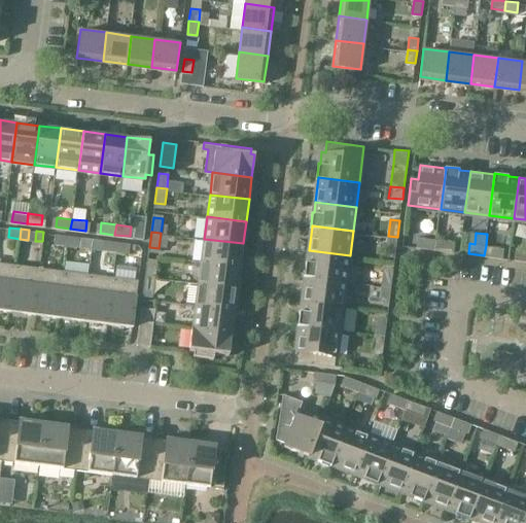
[(58,243),(68,245),(69,235),(59,234),(58,243)]
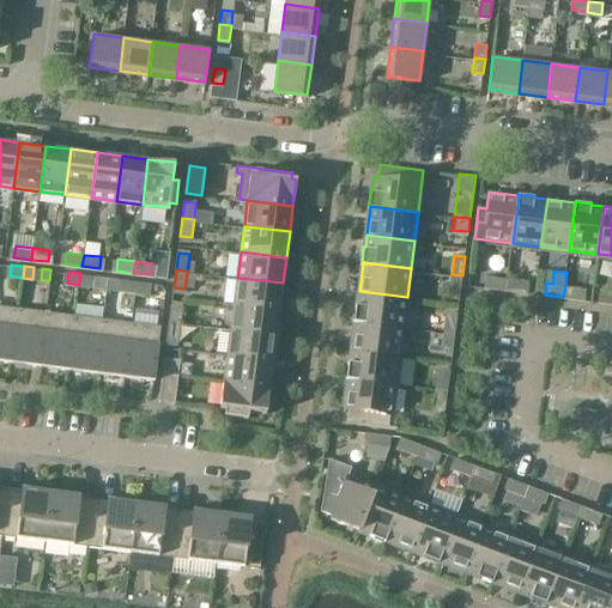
[(90,286),(91,274),(80,273),(79,285),(90,286)]
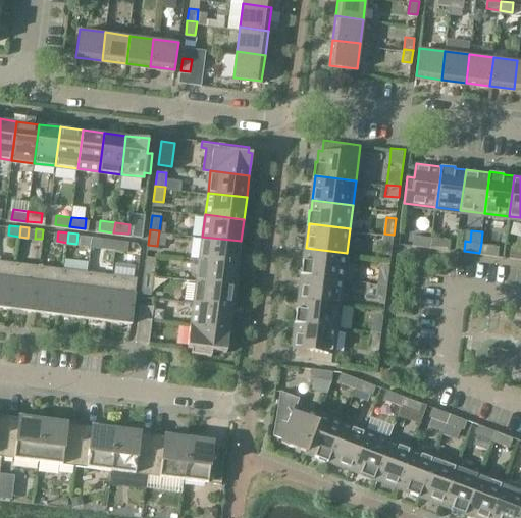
[(392,251),(394,235),(384,234),(382,249),(392,251)]
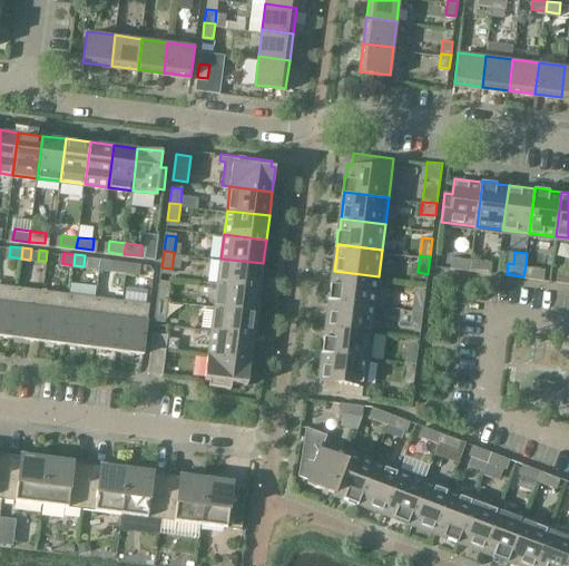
[(99,269),(101,257),(100,257),(92,256),(91,267),(99,269)]
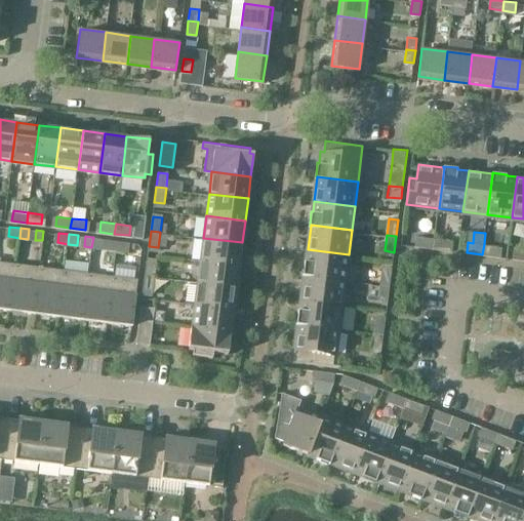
[(417,245),(434,247),(435,238),(418,236),(417,245)]
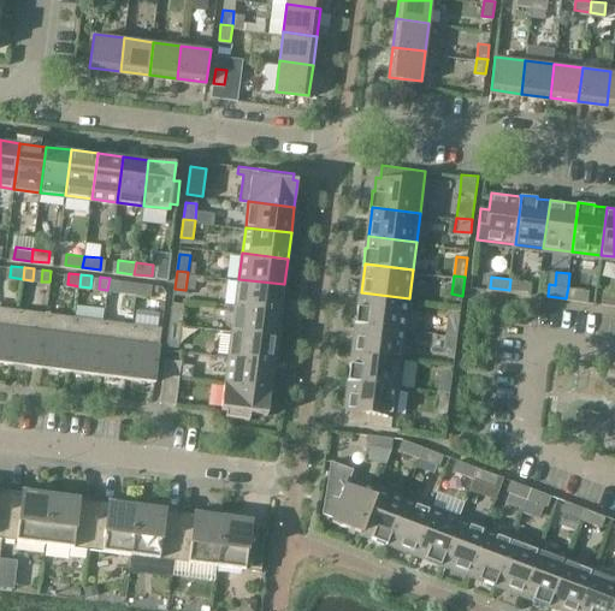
[(281,310),(284,284),(238,279),(235,304),(281,310)]
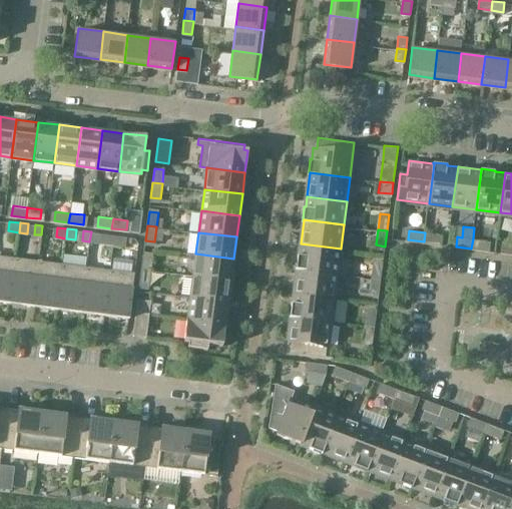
[(441,234),(425,232),(424,241),(439,243),(441,234)]
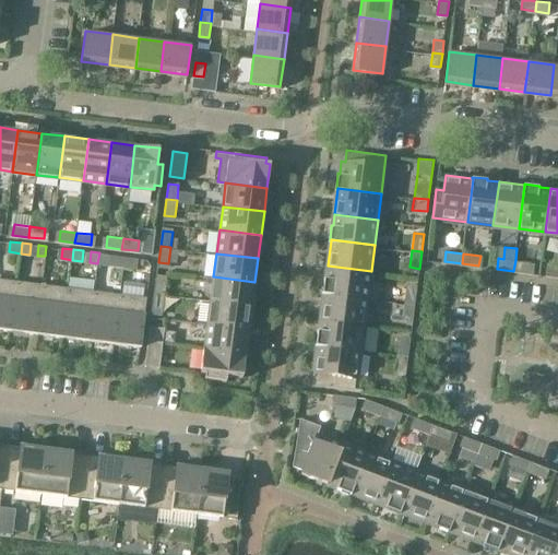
[(113,264),(125,267),(127,256),(115,255),(113,264)]
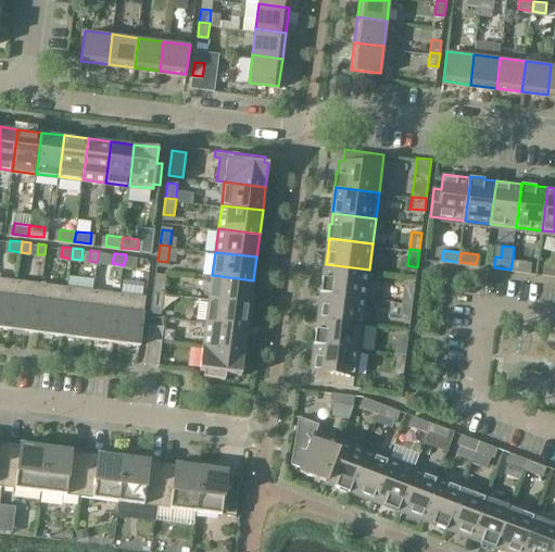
[(135,255),(126,254),(124,265),(133,266),(135,255)]
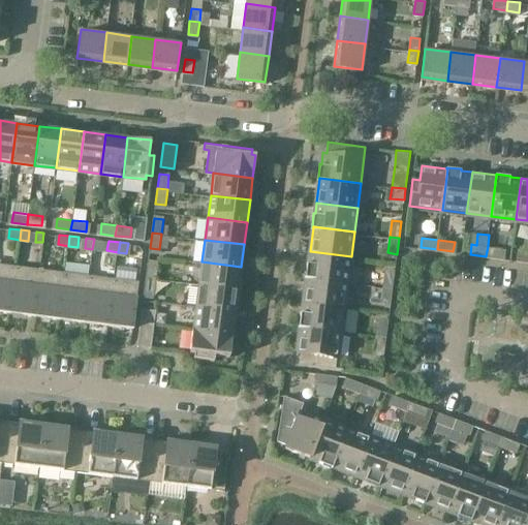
[(503,248),(488,246),(486,256),(502,258),(503,248)]
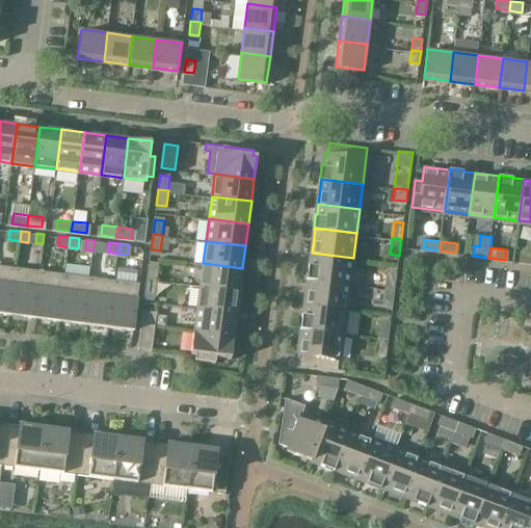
[(522,262),(530,262),(530,253),(523,252),(522,262)]
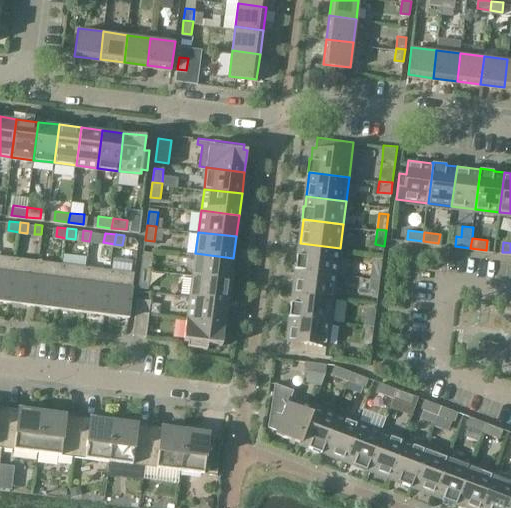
[(336,272),(340,248),(300,243),(298,254),(297,254),(295,267),(297,268),(297,267),(336,272)]
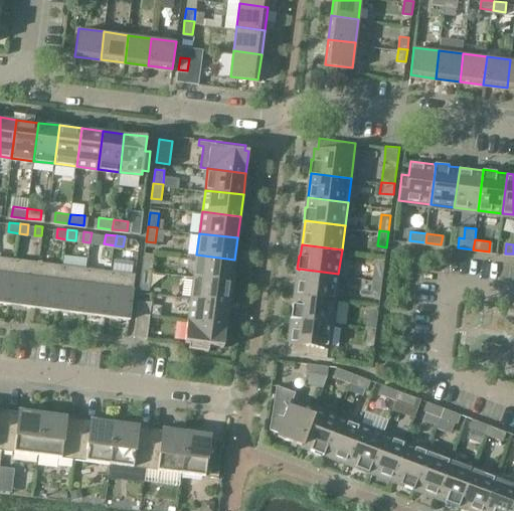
[(0,302),(10,304),(15,258),(0,254),(0,302)]
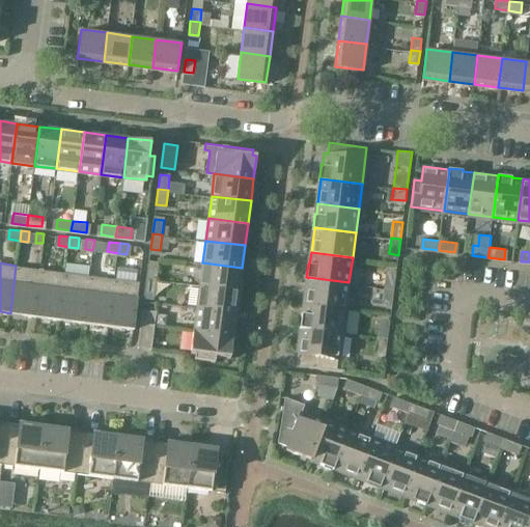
[(202,262),(200,284),(240,289),(242,268),(202,262)]
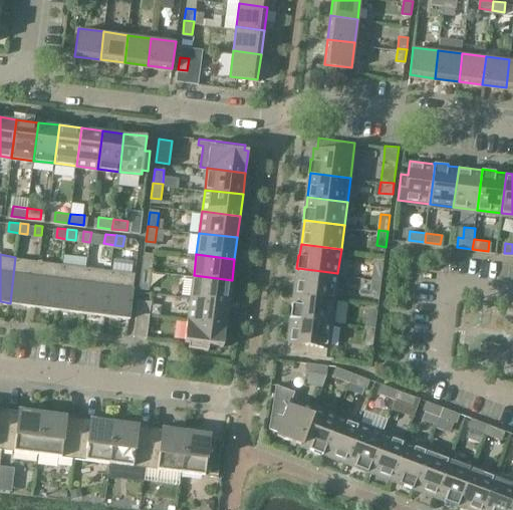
[(154,256),(144,255),(142,269),(152,270),(154,256)]
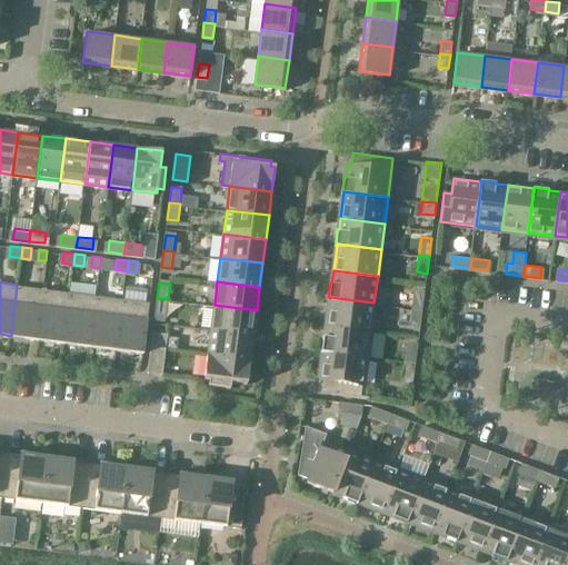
[(11,336),(37,339),(43,288),(17,285),(11,336)]
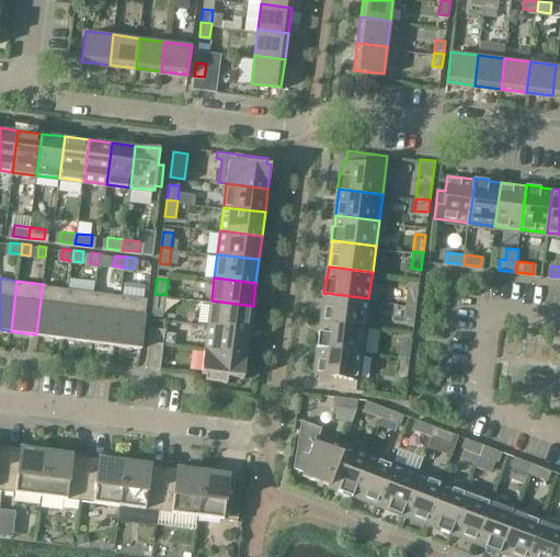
[(69,287),(43,284),(36,334),(63,338),(69,287)]
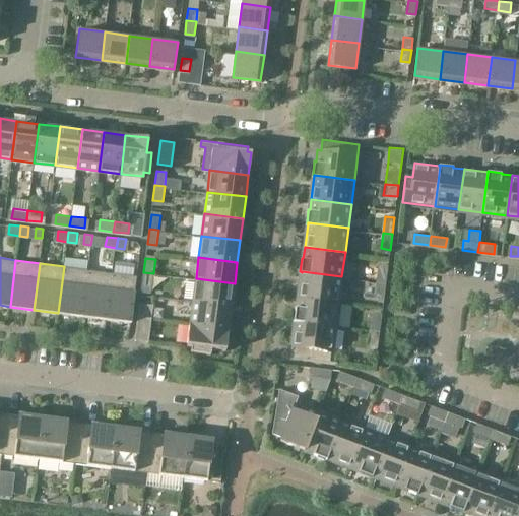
[(378,265),(376,280),(386,282),(388,266),(378,265)]
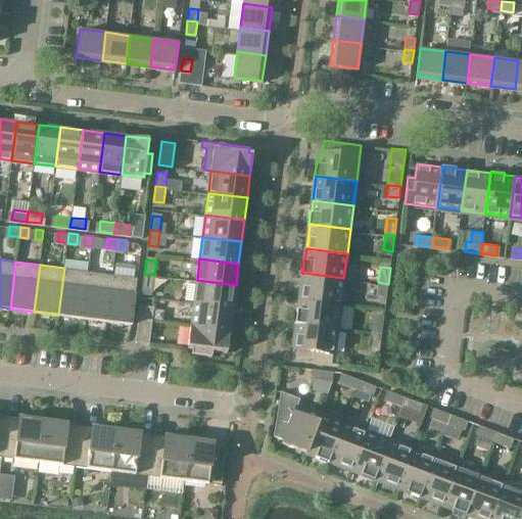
[(89,271),(64,268),(58,315),(83,318),(89,271)]
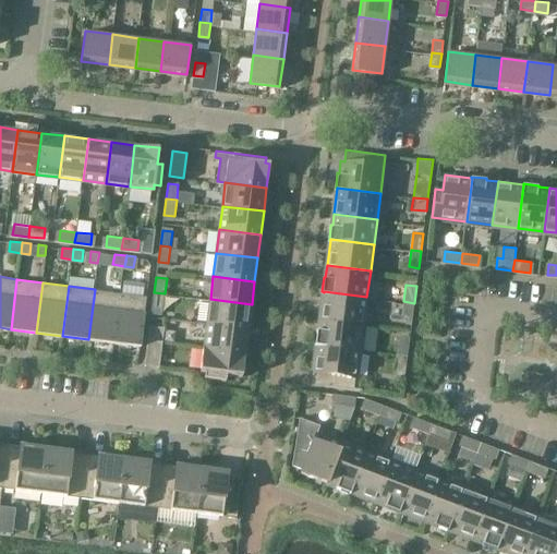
[(121,292),(95,289),(88,339),(114,342),(121,292)]
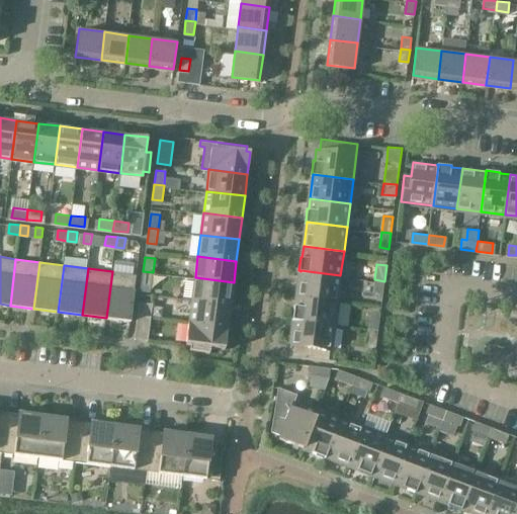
[(300,271),(297,294),(337,300),(340,275),(300,270),(300,271)]
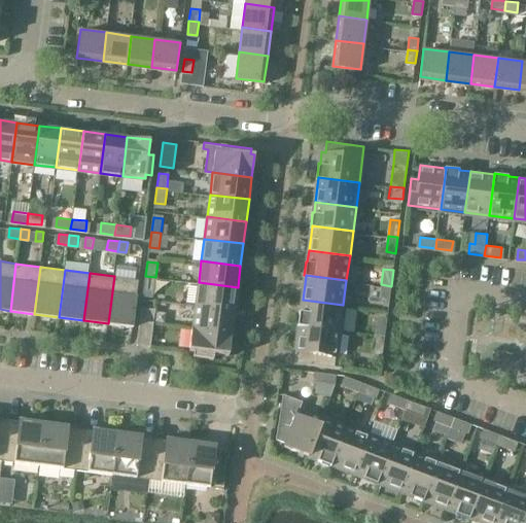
[(139,279),(114,276),(108,323),(133,326),(139,279)]
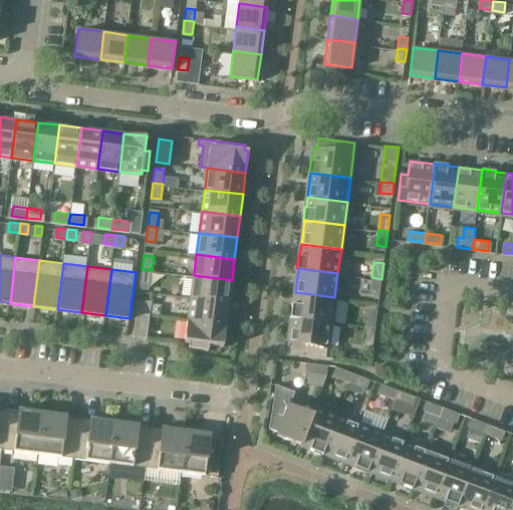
[(150,284),(152,270),(142,269),(140,283),(150,284)]
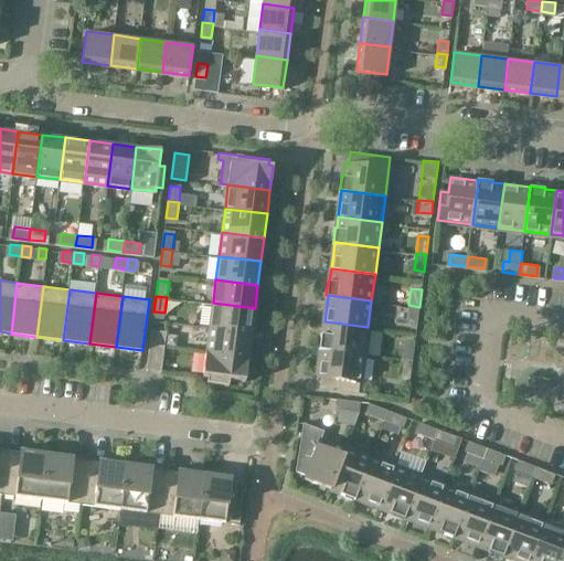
[(213,303),(210,327),(252,331),(255,308),(213,303)]
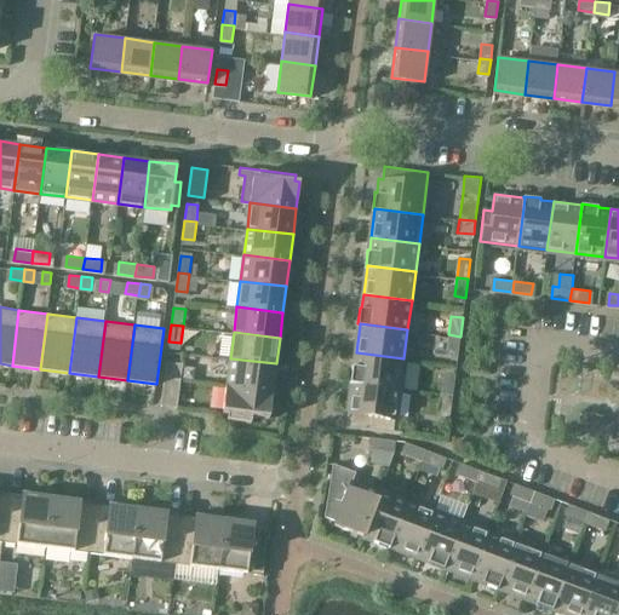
[(458,355),(460,337),(448,334),(446,354),(458,355)]
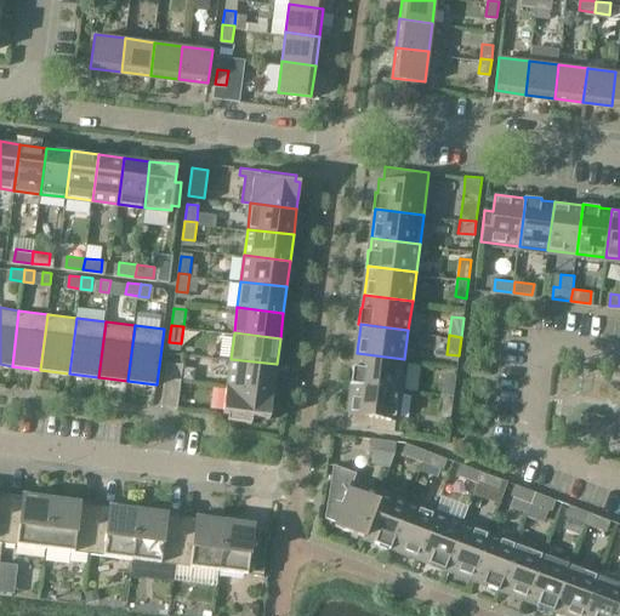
[(353,382),(400,388),(404,359),(357,353),(354,365),(353,365),(351,382),(353,382)]
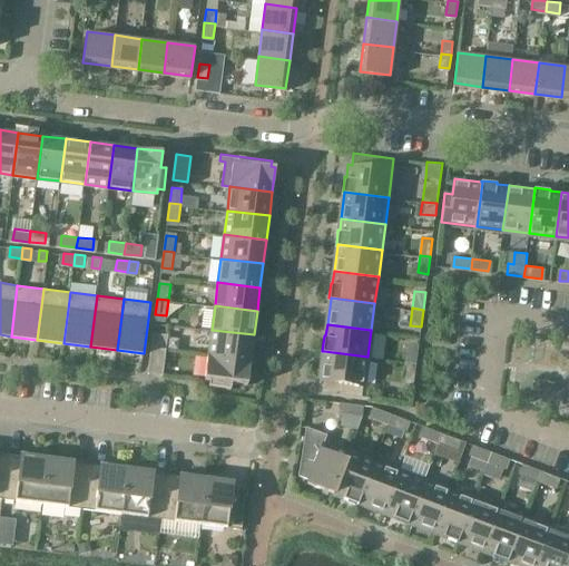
[(251,359),(254,334),(212,330),(208,353),(251,359)]
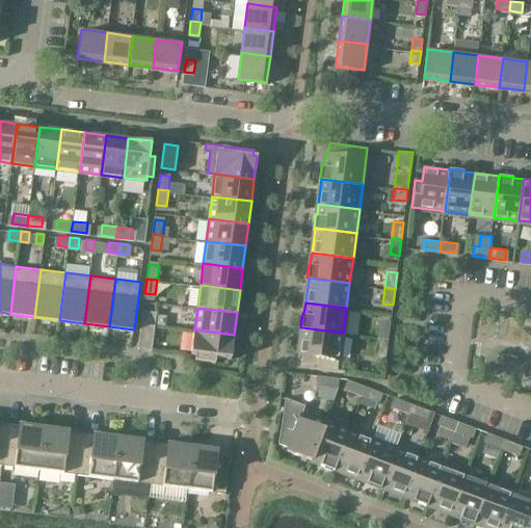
[(142,313),(141,323),(155,324),(156,314),(142,313)]
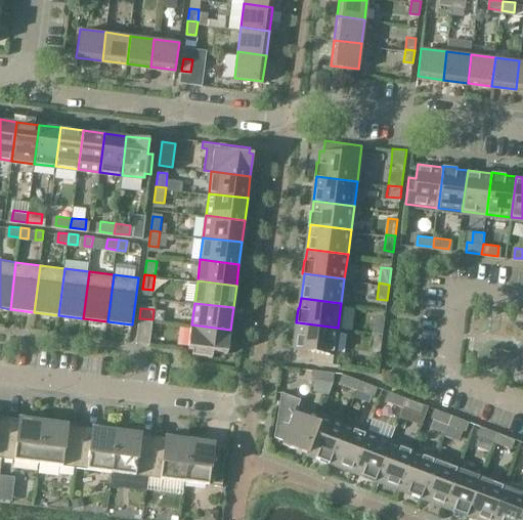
[(375,315),(373,332),(383,333),(385,317),(375,315)]
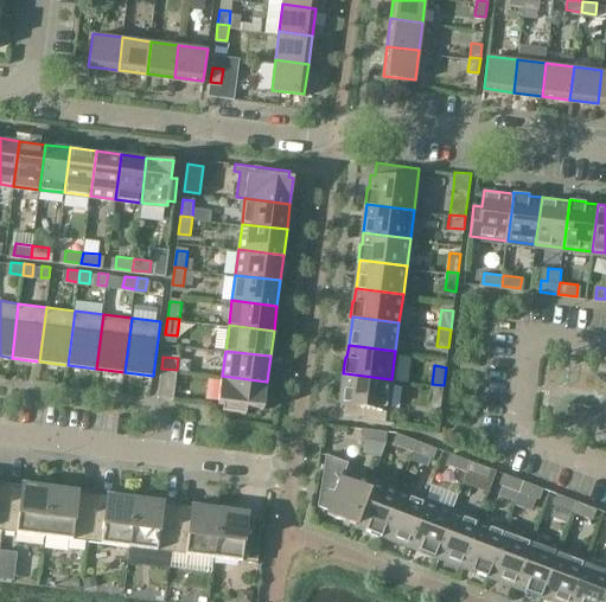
[(173,397),(177,370),(161,369),(158,395),(173,397)]
